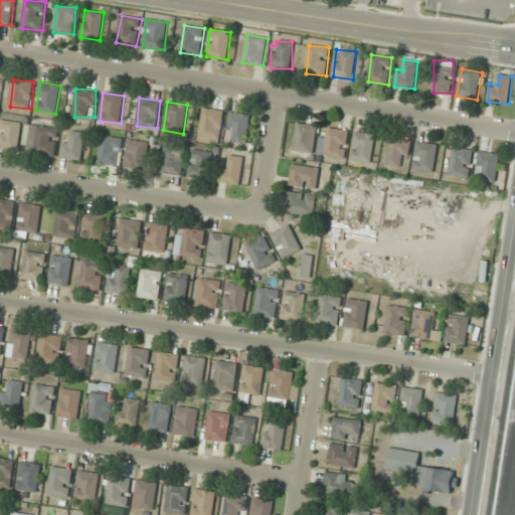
[(223,110),(202,108),(199,142),(220,144),(223,110)]
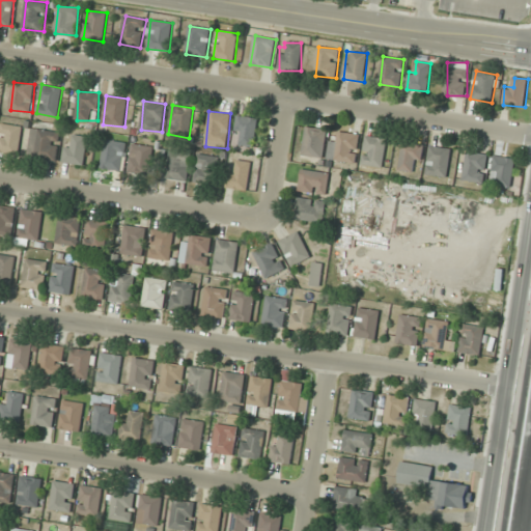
[(240,136),(239,145),(254,147),(258,118),(236,116),(234,135),(240,136)]
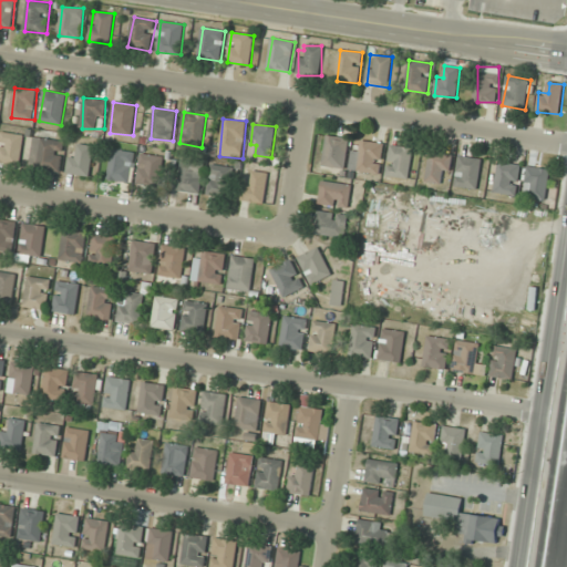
[(24,135),(1,132),(0,142),(0,162),(21,165),(24,135)]
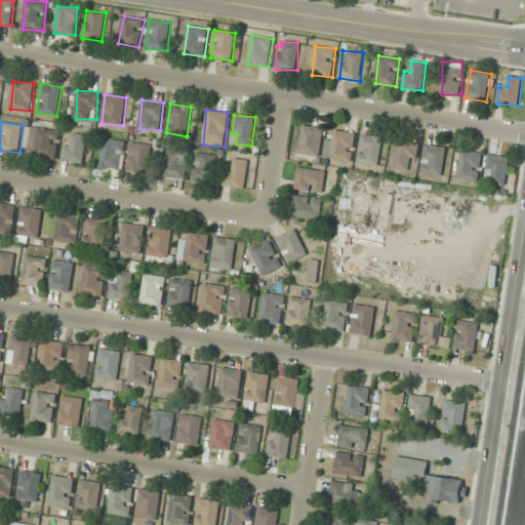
[(321,155),(321,126),(300,126),(300,155),(321,155)]
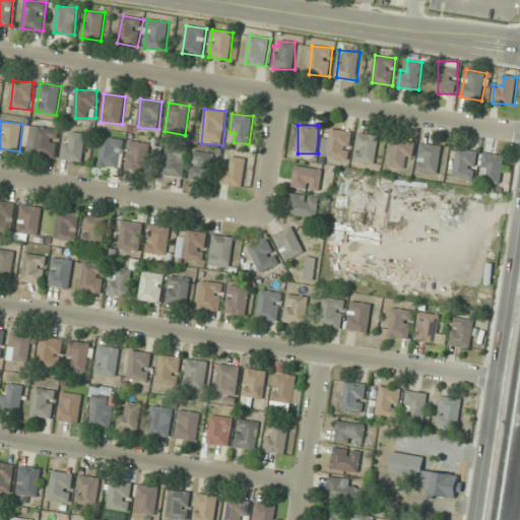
[(28,154),(56,156),(58,129),(30,126),(28,154)]
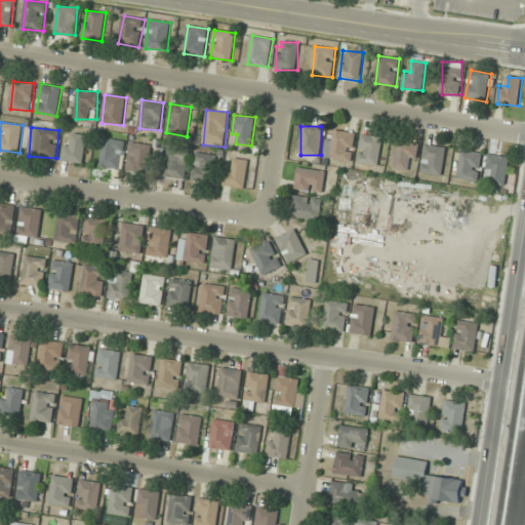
[(352,161),(355,133),(334,130),(333,140),(327,139),(325,157),(352,161)]
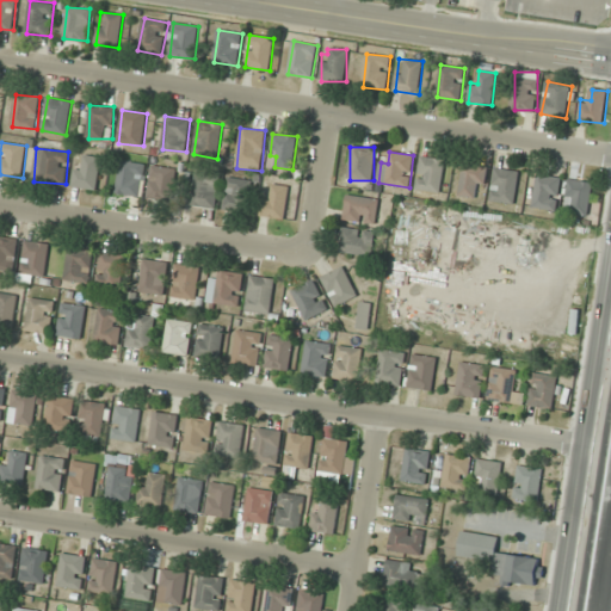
[(102,158),(79,154),(73,187),(96,190),(102,158)]
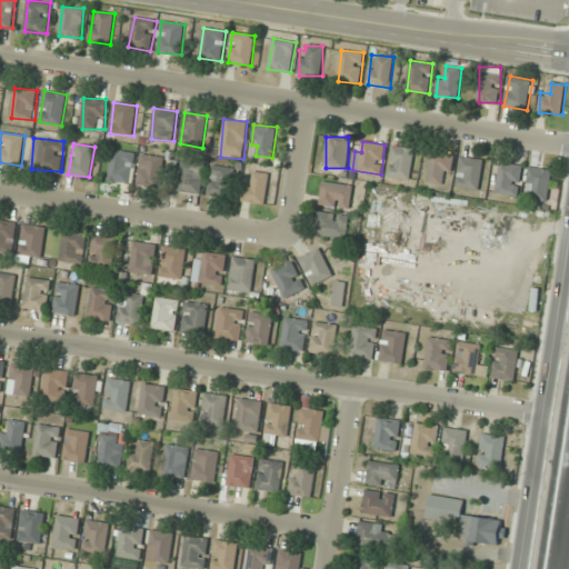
[(411,179),(413,148),(391,146),(388,177),(411,179)]
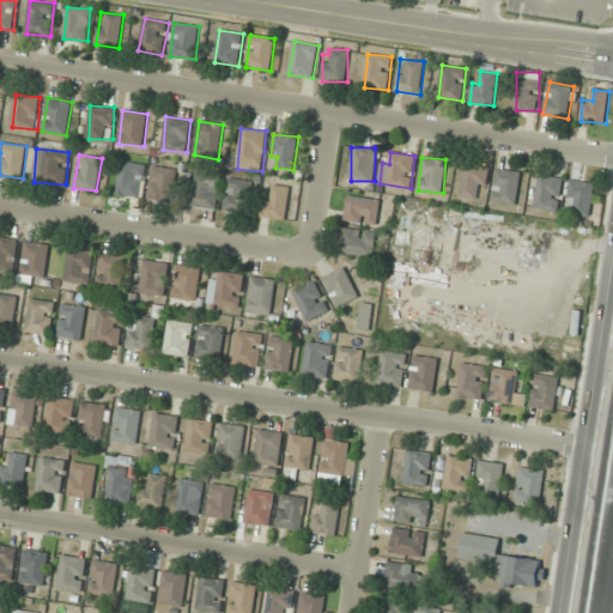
[(116,192),(140,196),(146,165),(122,161),(116,192)]
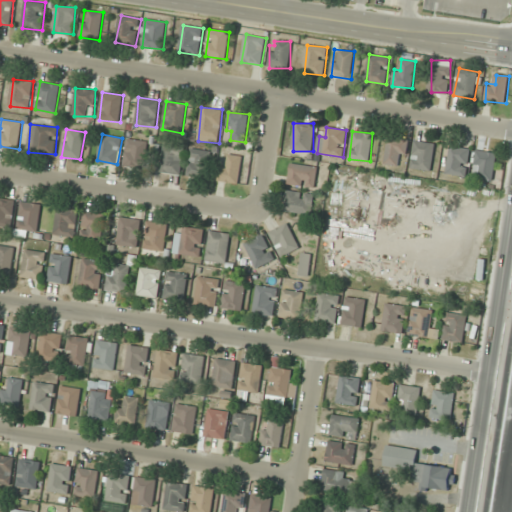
[(403,167),(409,140),(389,136),(383,162),(403,167)]
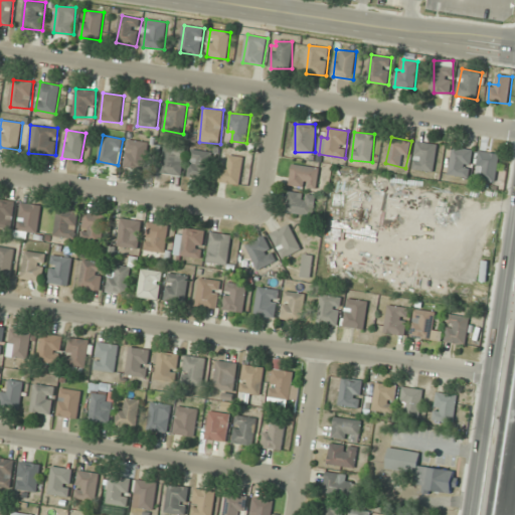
[(126,168),(146,170),(148,142),(128,140),(126,168)]
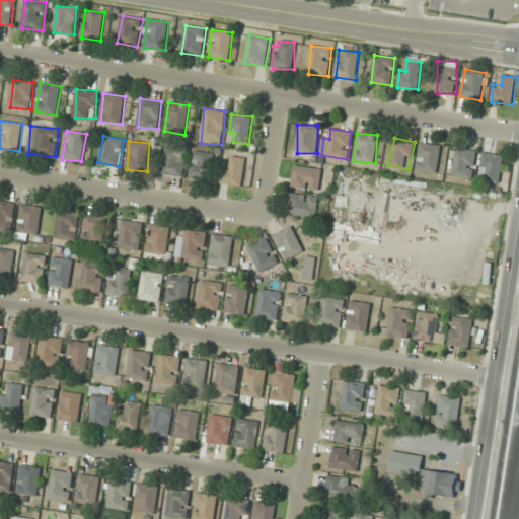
[(440,145),(420,143),(418,170),(437,172),(440,145)]
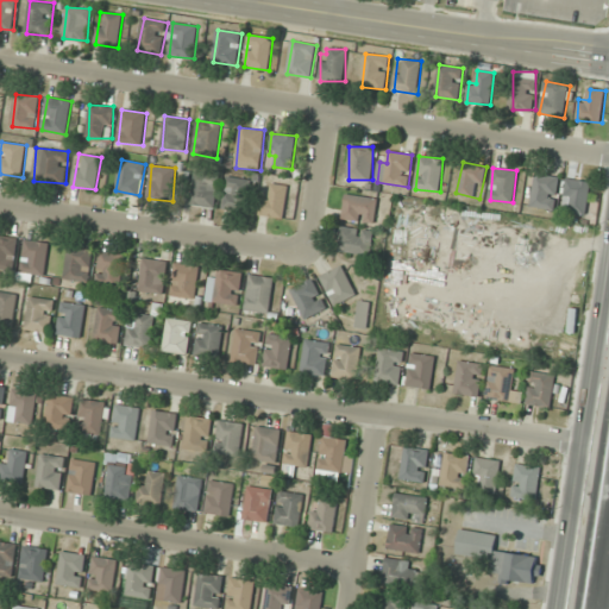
[(219,174),(194,171),(190,206),(215,207),(219,174)]
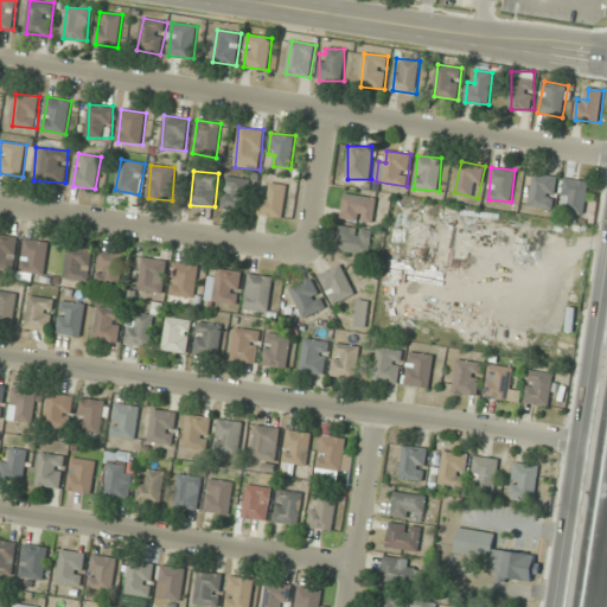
[(529,206),(554,209),(557,177),(534,173),(529,206)]
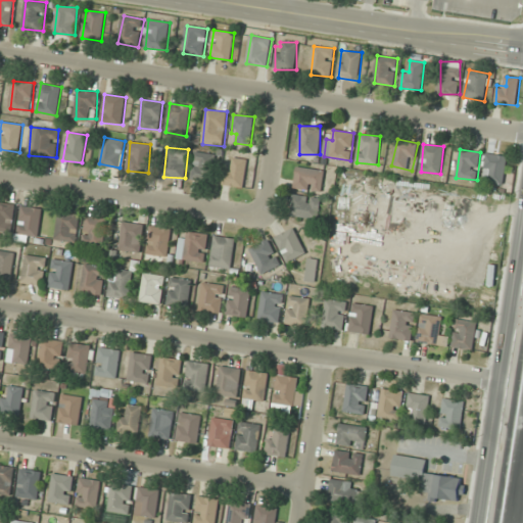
[(191,179),(210,182),(215,155),(195,152),(191,179)]
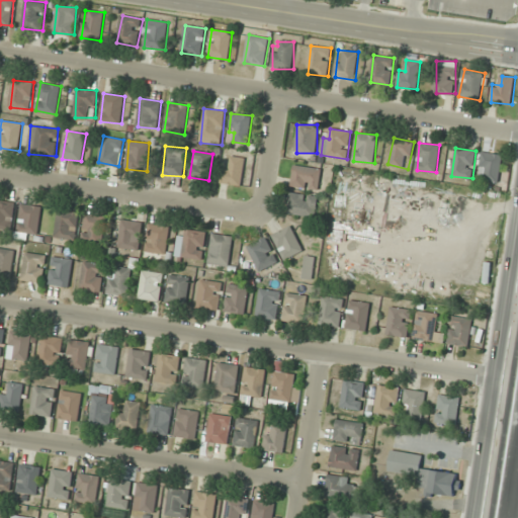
[(500,182),(503,154),(483,152),(480,180),(500,182)]
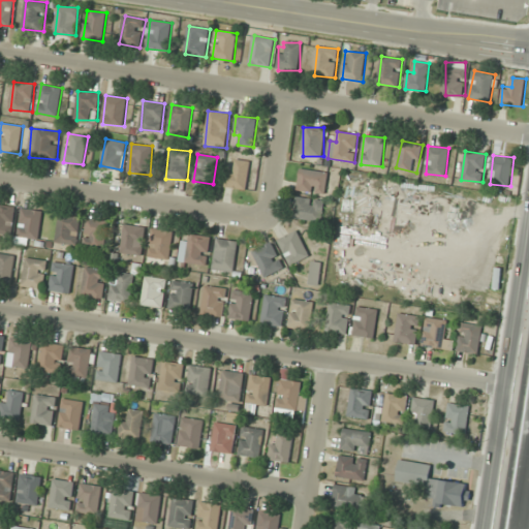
[(225,186),(245,190),(252,163),(232,158),(225,186)]
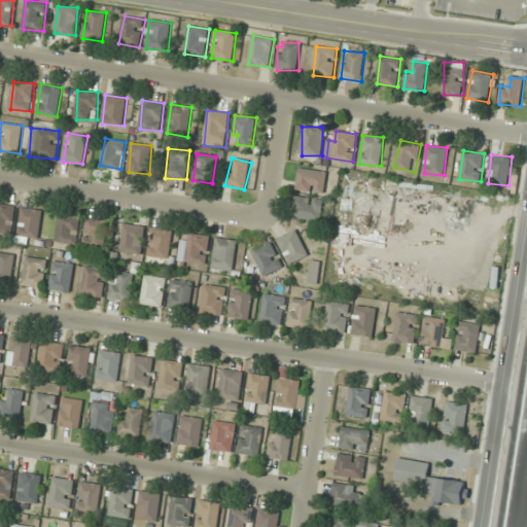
[(324,192),(326,172),(299,169),(296,189),(324,192)]
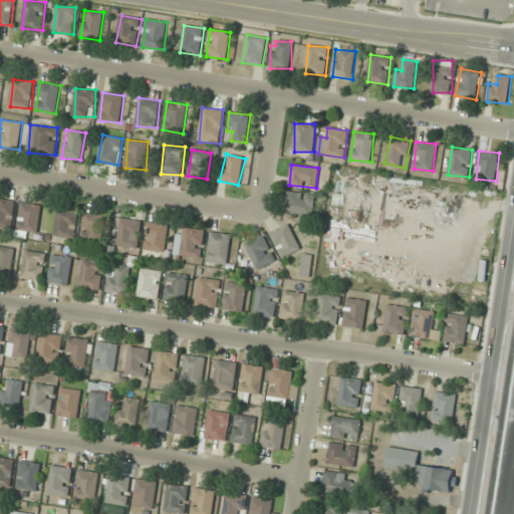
[(312,216),(315,195),(288,191),(285,212),(312,216)]
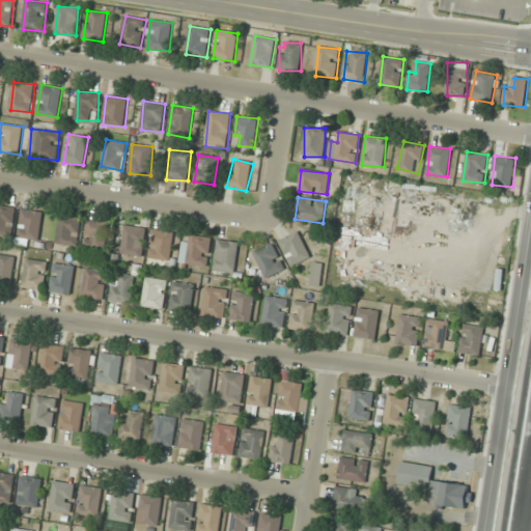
[(0,234),(12,236),(16,207),(0,204),(0,234)]
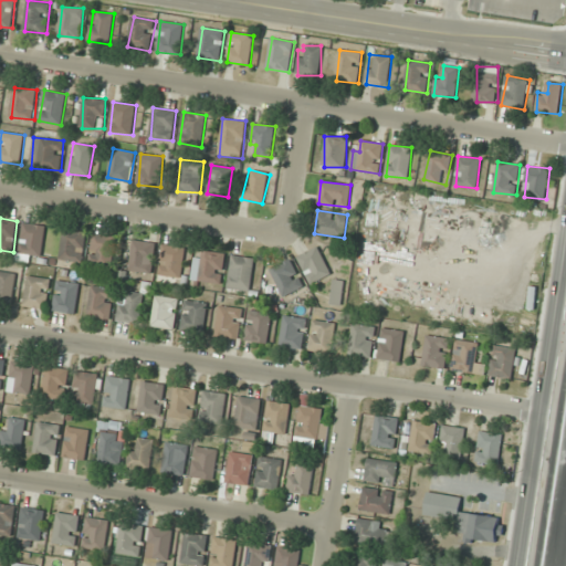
[(18,260),(31,262),(32,255),(41,257),(45,226),(23,222),(18,260)]
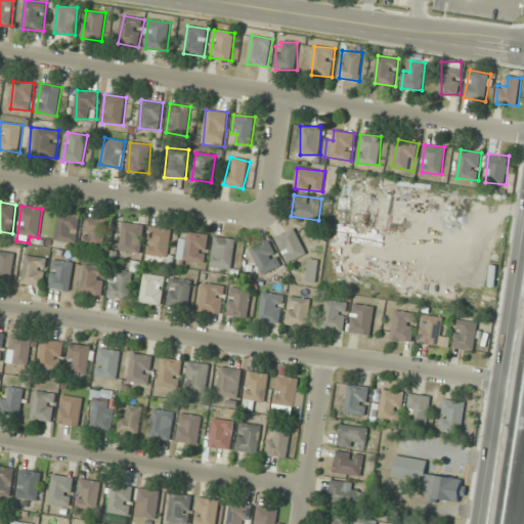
[(80,215),(58,213),(56,241),(77,243),(80,215)]
